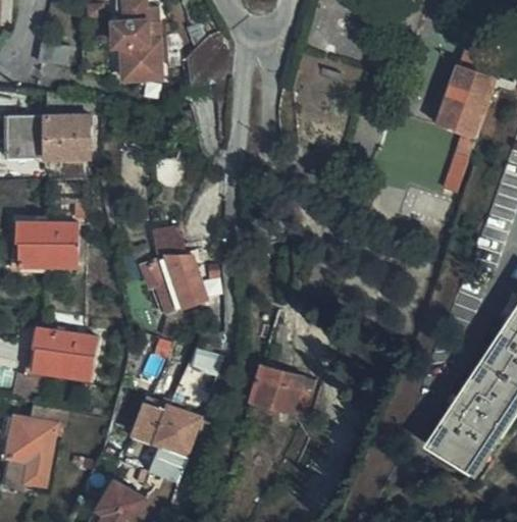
[(0,24),(10,24),(10,23),(10,0),(0,0),(0,24)]
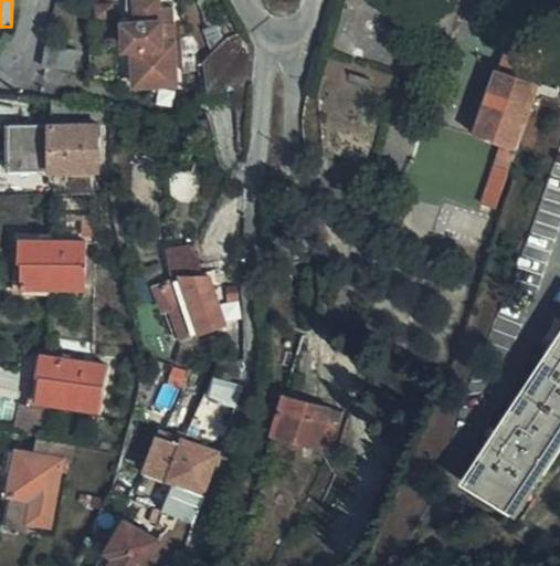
[(158,8),(156,0),(125,0),(125,24),(124,24),(125,49),(133,49),(134,84),(172,83),(169,8),(158,8)]
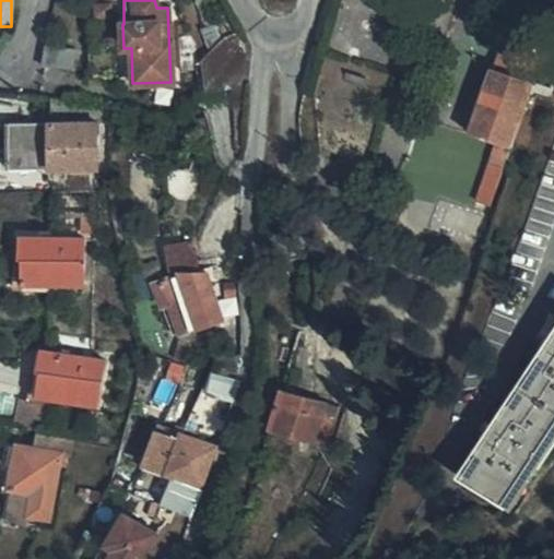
[(93,21),(112,20),(112,2),(92,3),(93,21)]
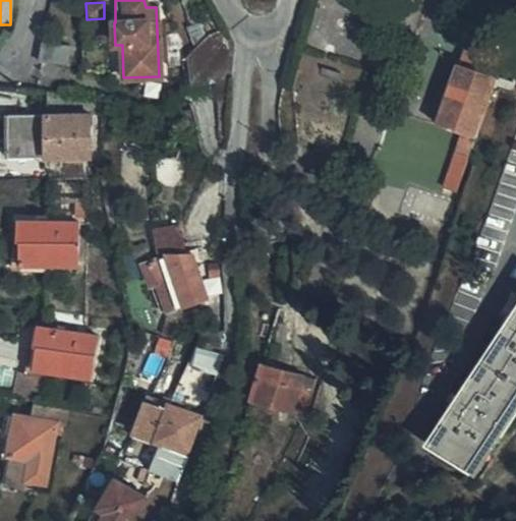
[(188,85),(230,80),(232,44),(222,26),(205,33),(184,56),(188,85)]
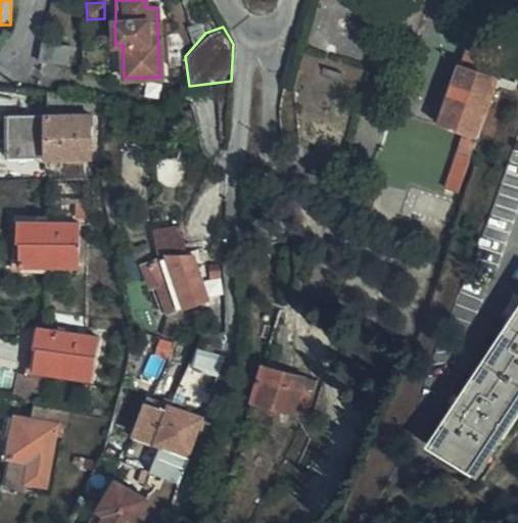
[(180,33),(176,33),(165,34),(168,67),(182,65),(182,55),(180,33)]
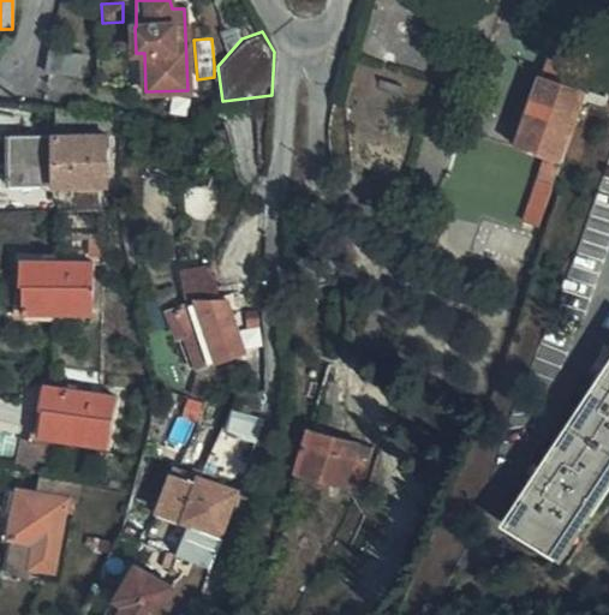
[(539,228),(554,186),(592,64),(550,49),(541,76),(538,75),(512,145),(543,156),(520,222),(539,228)]
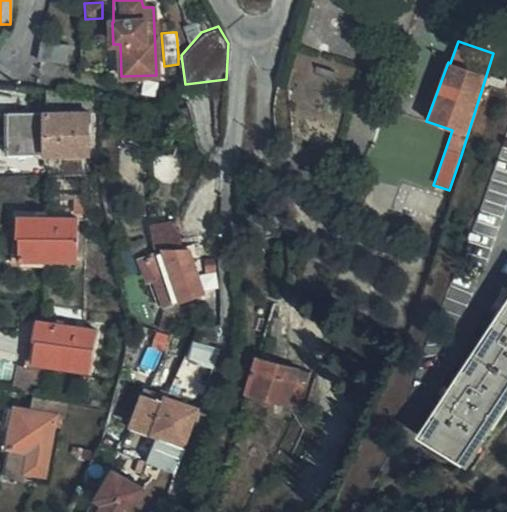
[(38,42),(36,61),(65,64),(67,46),(38,42)]
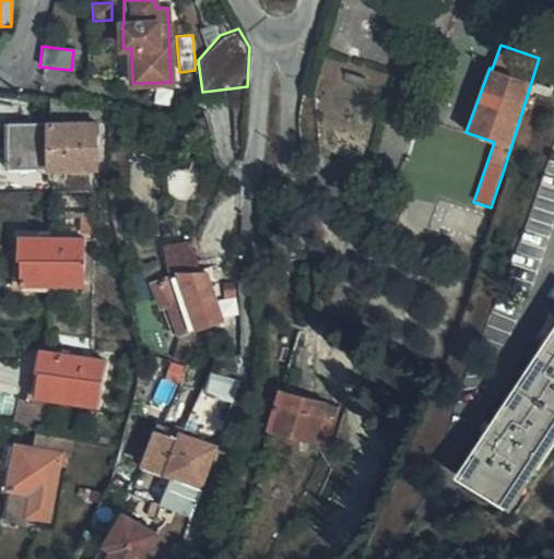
[(35,157),(36,171),(48,171),(47,122),(7,123),(7,157),(35,157)]
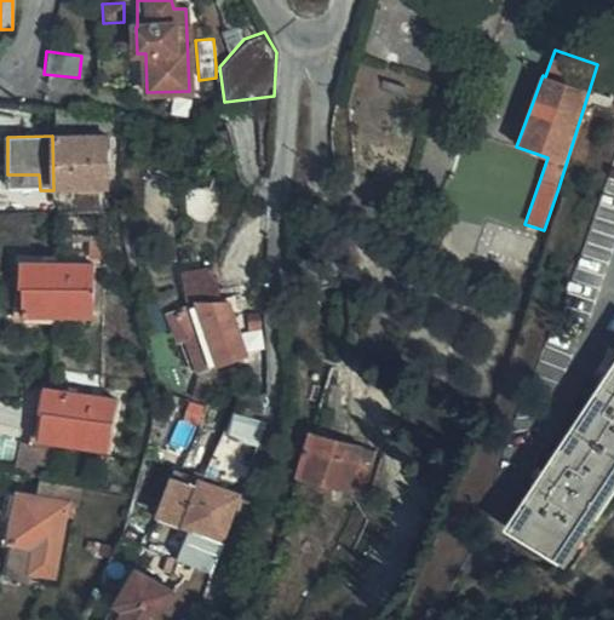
[(52,136),(53,190),(108,188),(105,136),(52,136)]
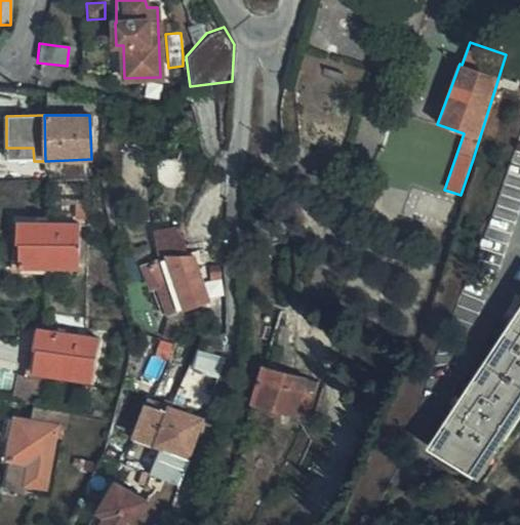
[(7,162),(34,161),(33,148),(6,148),(7,162)]
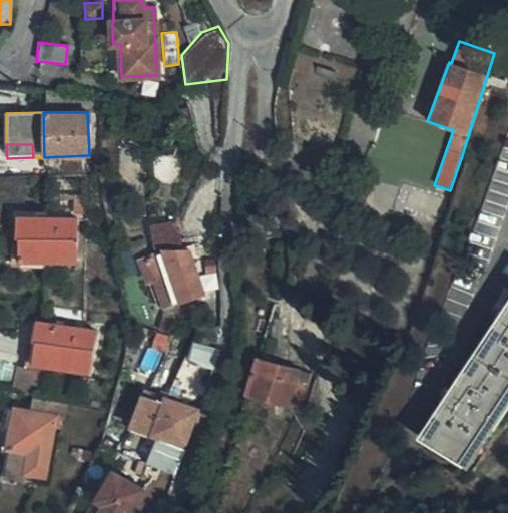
[(98,169),(98,164),(91,160),(87,162),(85,166),(85,170),(88,172),(91,173),(95,172),(98,169)]
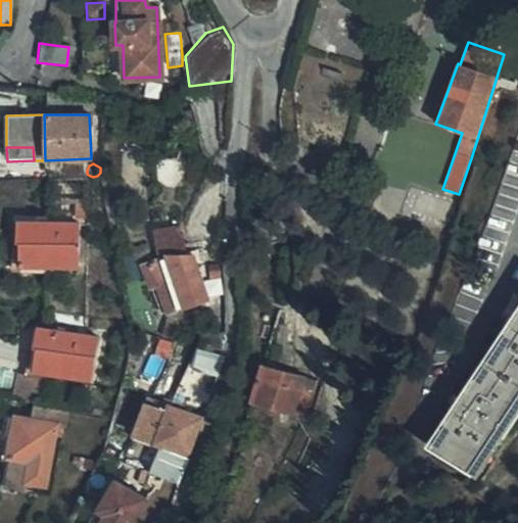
[(16,267),(78,269),(78,224),(17,221),(16,267)]
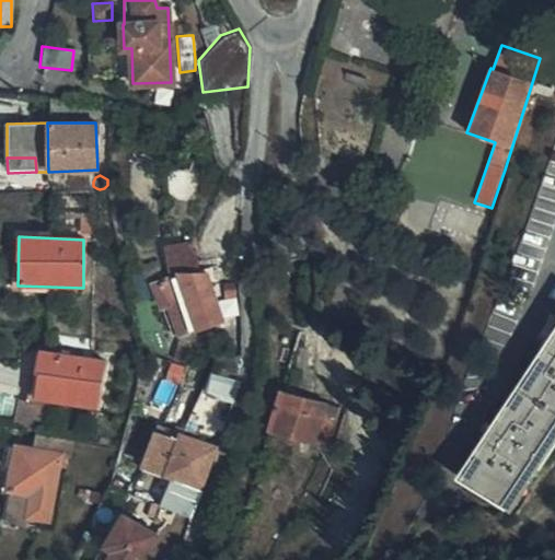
[(196,264),(193,246),(165,248),(170,271),(196,264)]
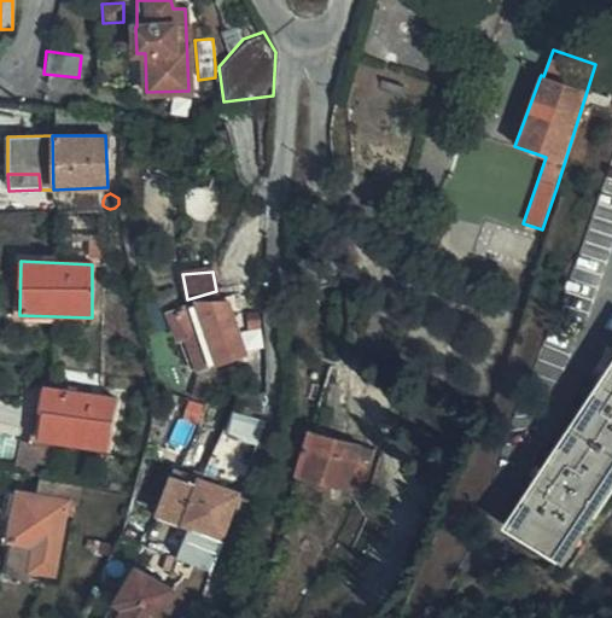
[(186,337),(198,371),(244,354),(228,303),(219,302),(217,298),(198,302),(168,313),(179,339),(186,337)]
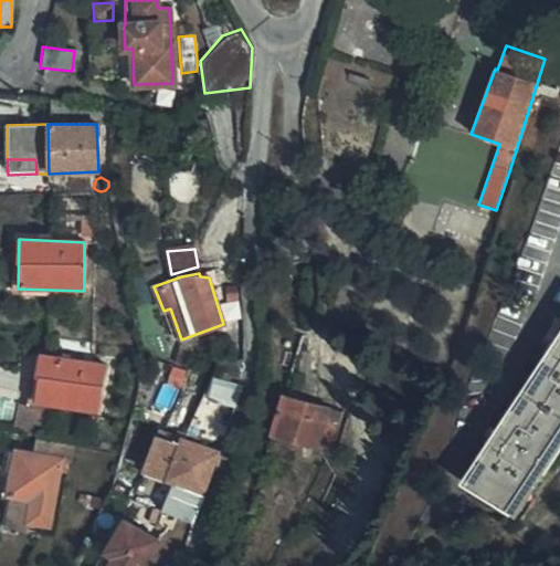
[(515,517),(559,447),(559,329),(460,482),(515,517)]
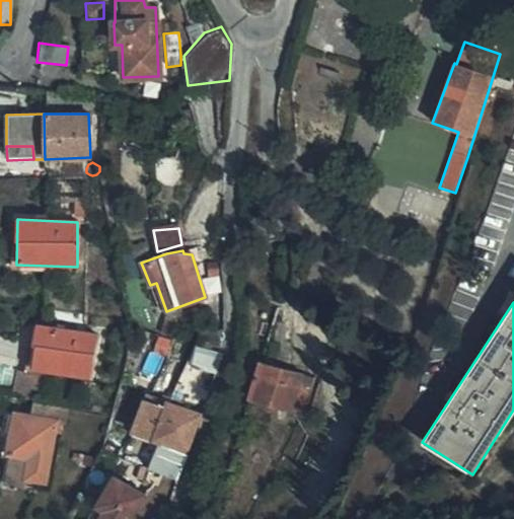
[(159,335),(171,339),(178,314),(166,311),(159,335)]
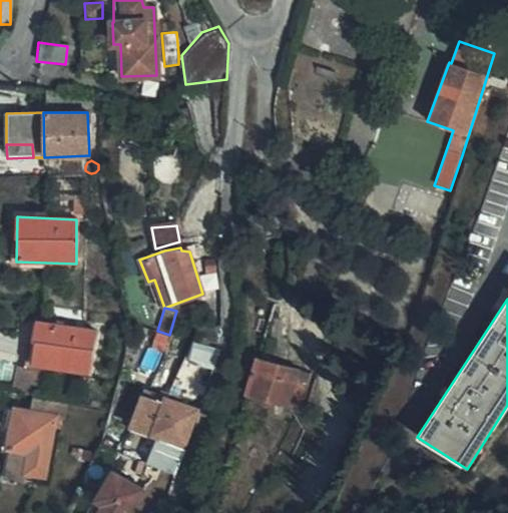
[(29,366),(87,375),(95,332),(36,322),(29,366)]
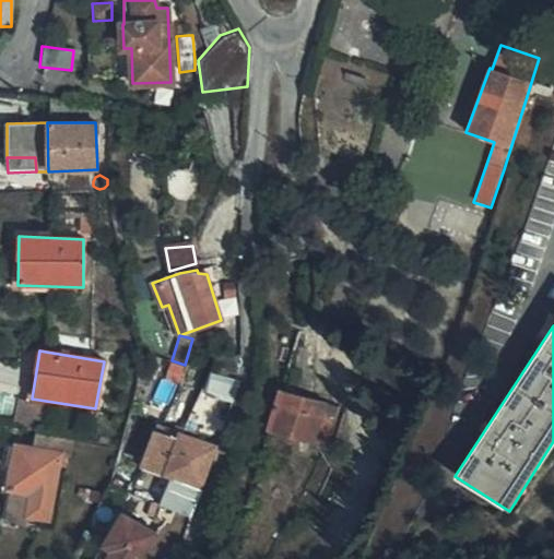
[(219,355),(211,372),(236,379),(239,356),(219,355)]
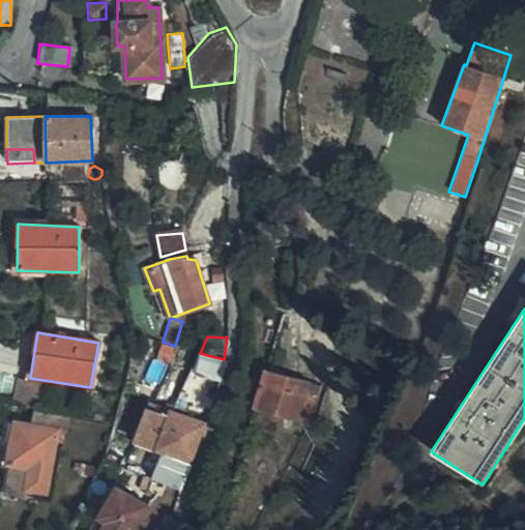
[(310,425),(318,396),(280,386),(284,375),(264,370),(253,407),(310,425)]
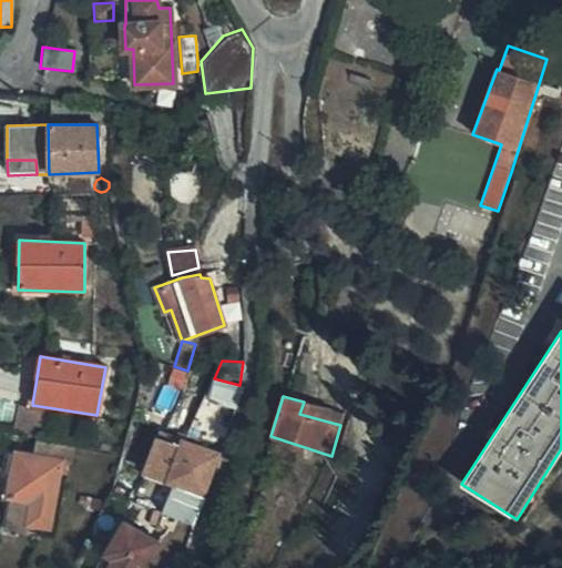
[(299,414),(340,425),(344,414),(304,402),(299,414)]
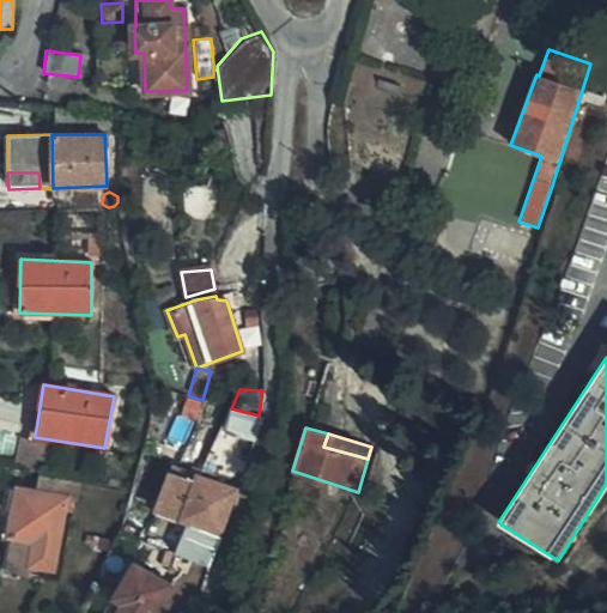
[(14,462),(30,465),(34,442),(19,438),(14,462)]
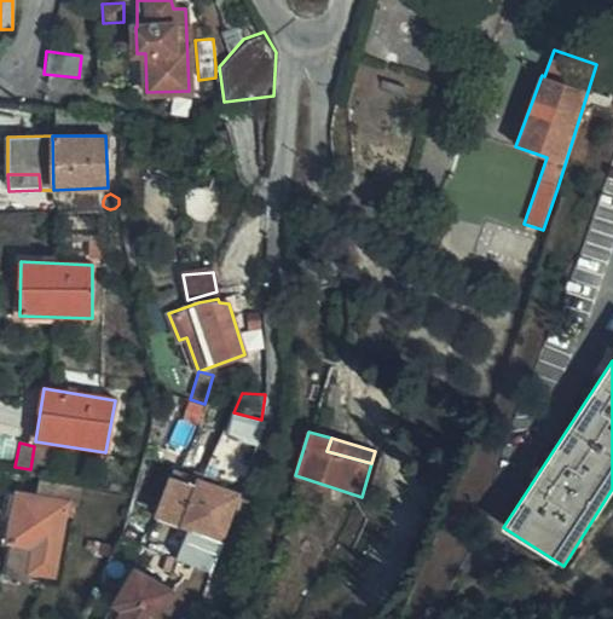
[(34,446),(30,469),(29,474),(46,478),(50,450),(34,446)]
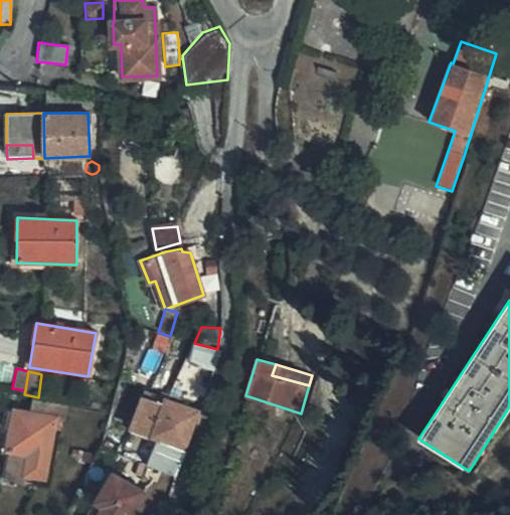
[(131,428),(185,450),(198,413),(167,400),(164,406),(143,398),(131,428)]
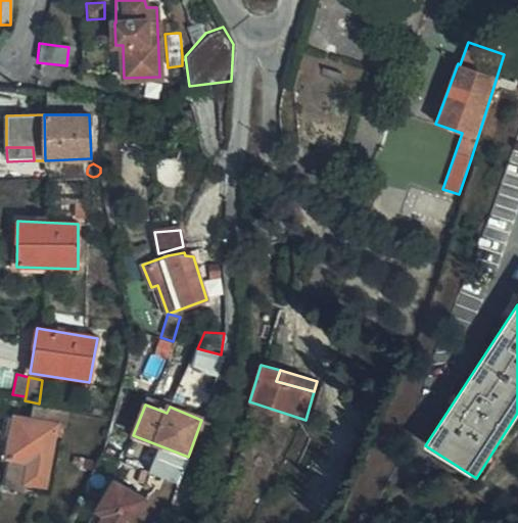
[(68,414),(39,409),(37,422),(56,425),(65,427),(68,414)]
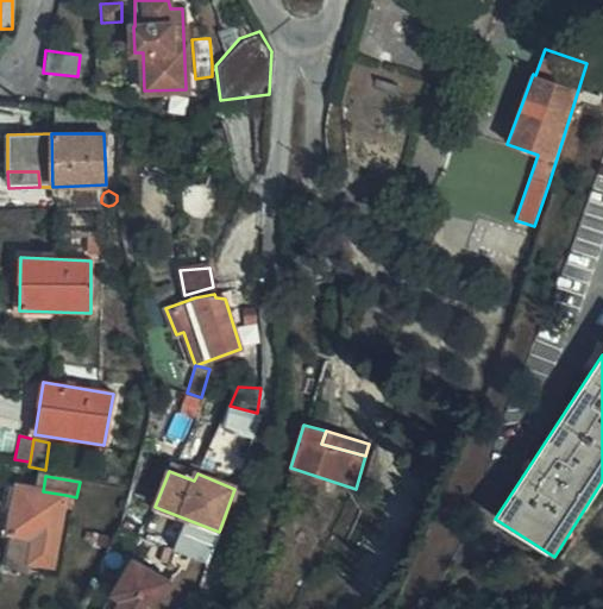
[(8,534),(17,485),(8,484),(0,531),(0,537),(7,539),(8,534)]
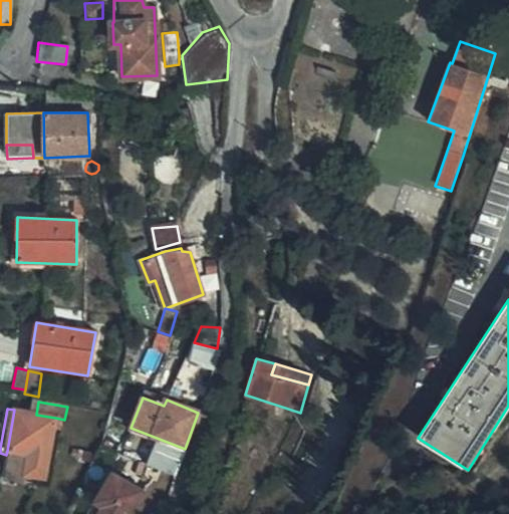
[(55,418),(36,415),(14,410),(7,451),(27,454),(24,476),(26,476),(43,480),(55,418)]
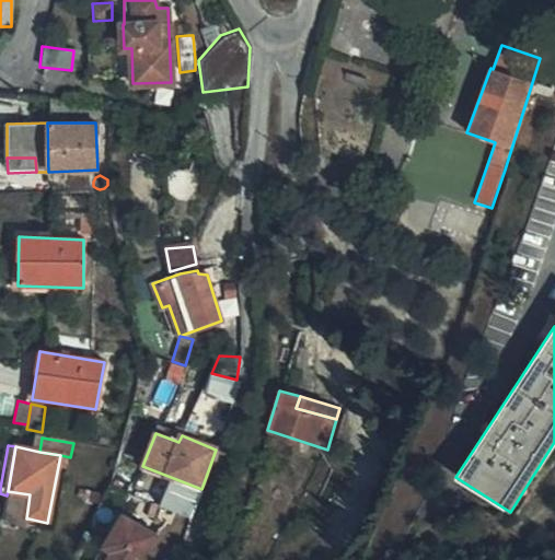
[(189,517),(200,492),(170,479),(159,504),(189,517)]
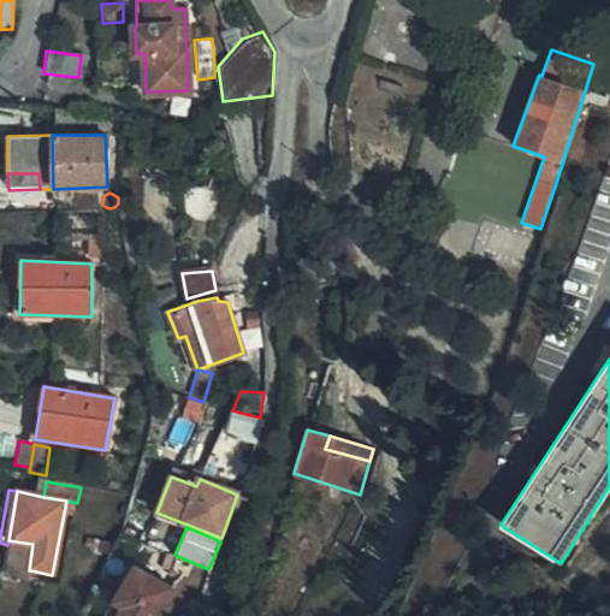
[(29,581),(31,570),(29,570),(33,544),(9,540),(7,545),(1,578),(29,581)]
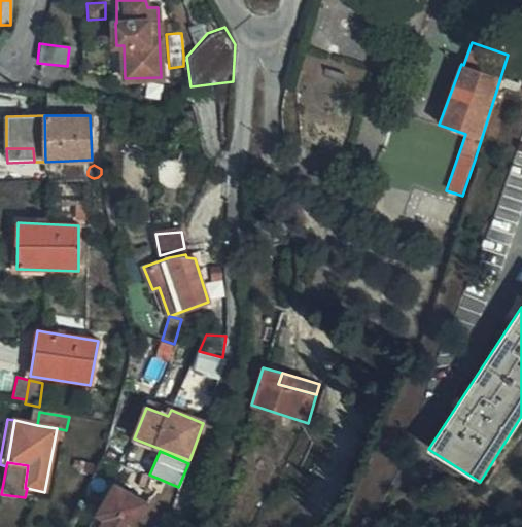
[(131,526),(146,502),(116,484),(97,515),(105,520),(100,526),(131,526)]
